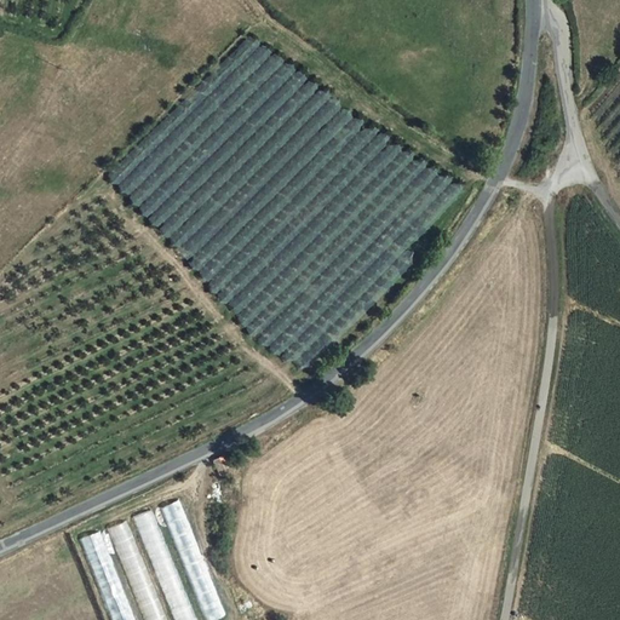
[(223,458),(212,464),(219,477),(231,472),(223,458)]
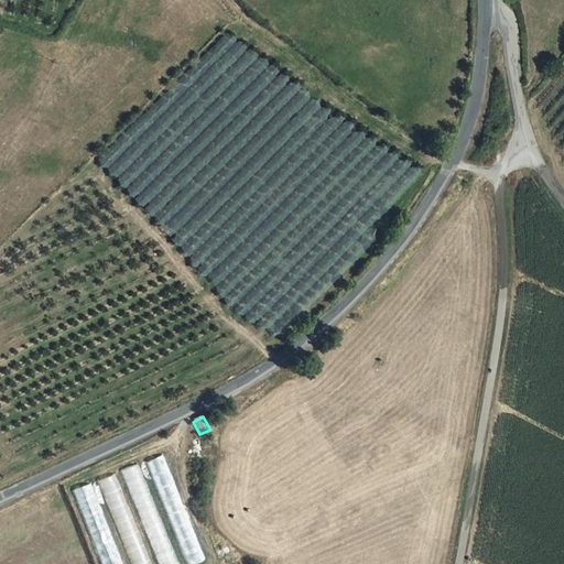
[(192,563),(202,561),(166,453),(149,458),(183,563),(192,563)]
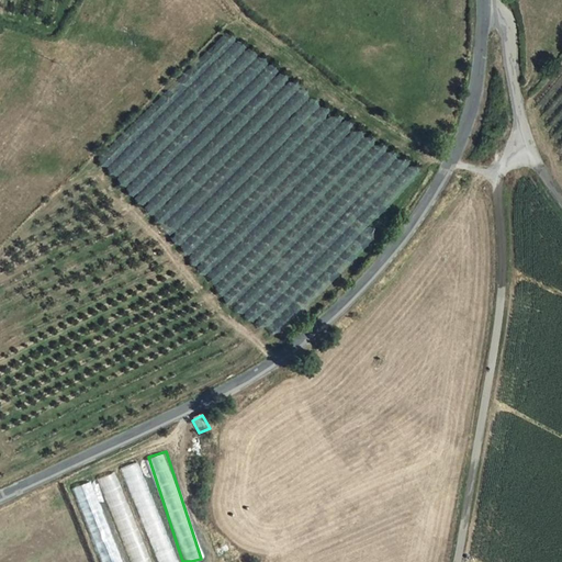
[(124,468),(154,561),(175,561),(143,461),(124,468)]
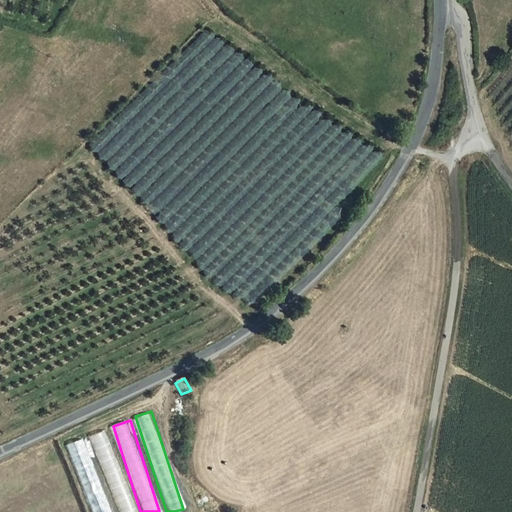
[(137,511),(106,429),(89,436),(117,511),(137,511)]
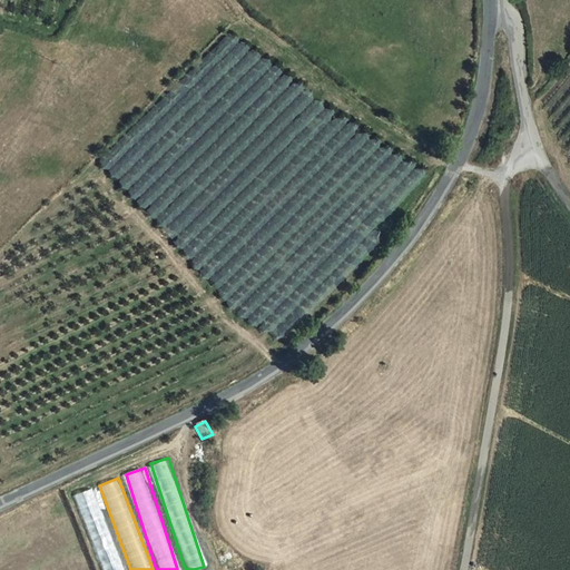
[(121,569),(94,488),(76,493),(101,569),(121,569)]
